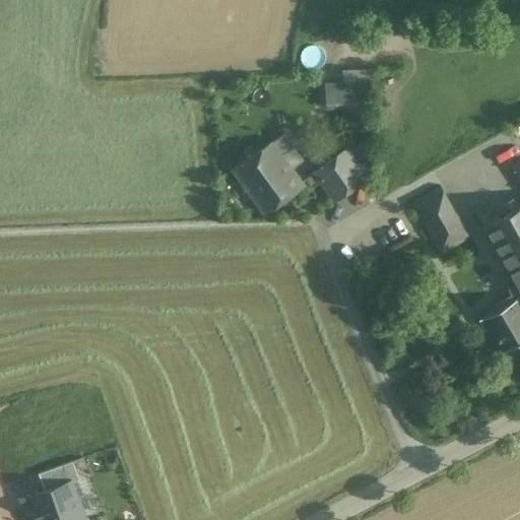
[(375,70),(343,71),(343,80),(330,81),(332,106),(352,104),(352,103),(359,102),(358,80),(374,79),(375,70)]
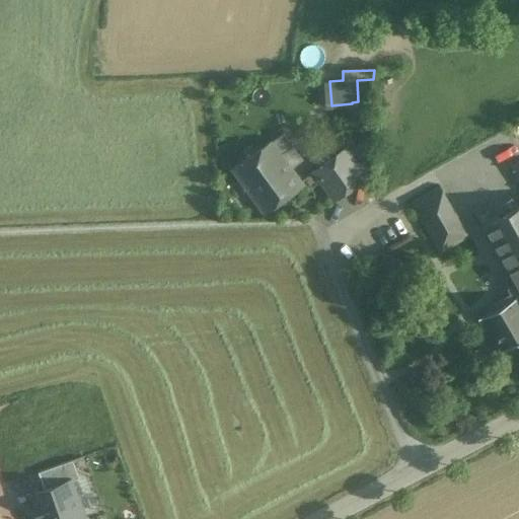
[(284,132),(233,167),(264,212),(302,183),(281,153),(293,145),(284,132)]
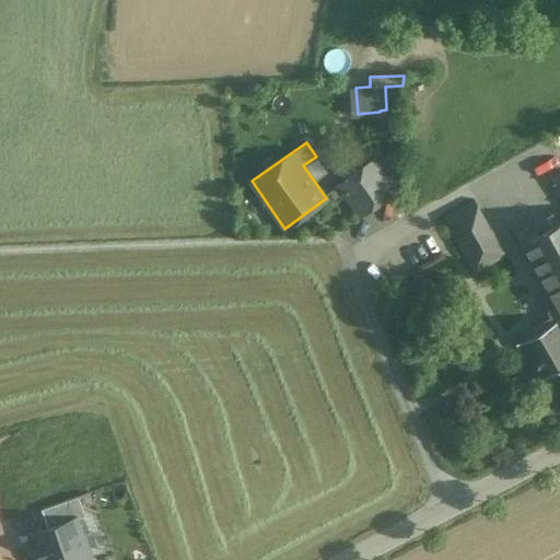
[(373,160),(358,171),(364,181),(347,193),(361,213),(394,190),(373,160)]
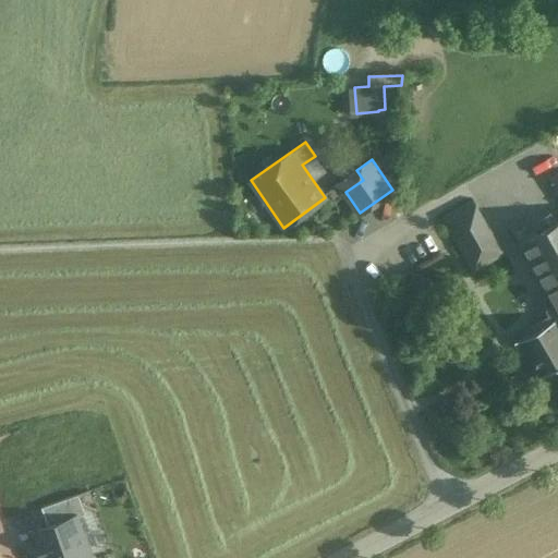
[(356,170),(339,183),(346,192),(363,180),(356,170)]
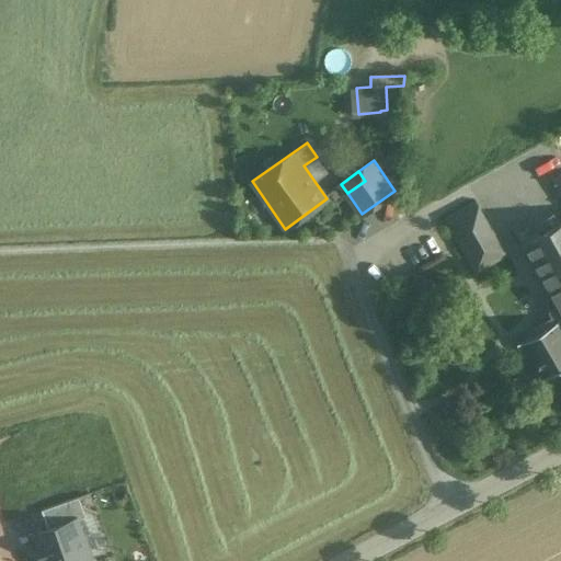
[(505,251),(476,201),(446,218),(477,272),(505,254),(505,255),(506,254),(506,253),(507,252),(506,251),(505,251)]
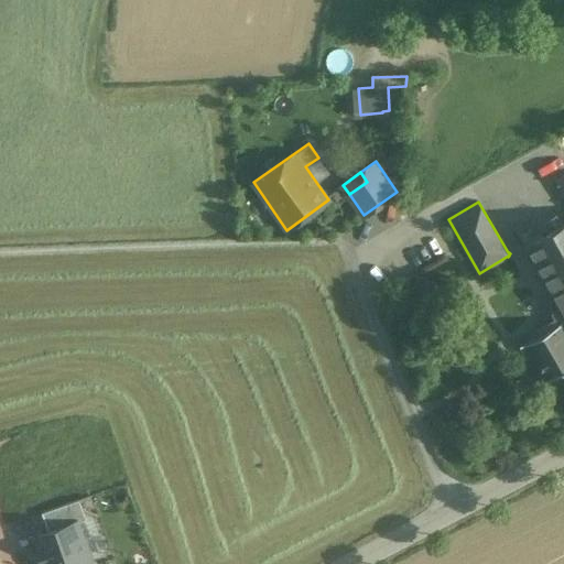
[(563,220),(522,245),(563,318),(522,344),(522,343),(520,344),(542,381),(563,368),(563,220)]
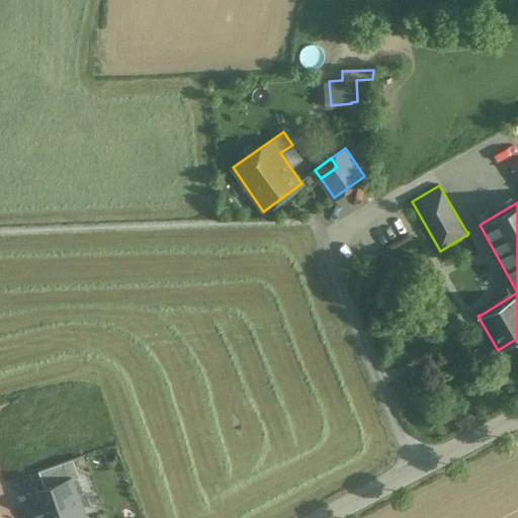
[(73,458),(38,470),(44,486),(29,491),(38,517),(87,517),(74,479),(79,478),(73,458)]
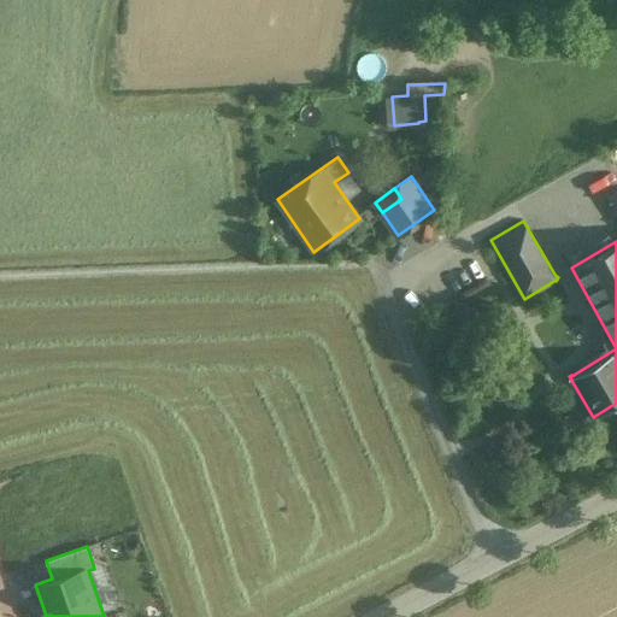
All buildings are outlined.
